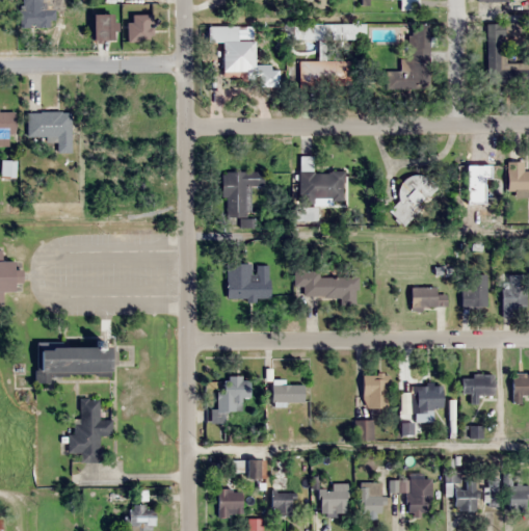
[(24,0),(25,27),(56,27),(56,9),(68,9),(67,0),(24,0)]
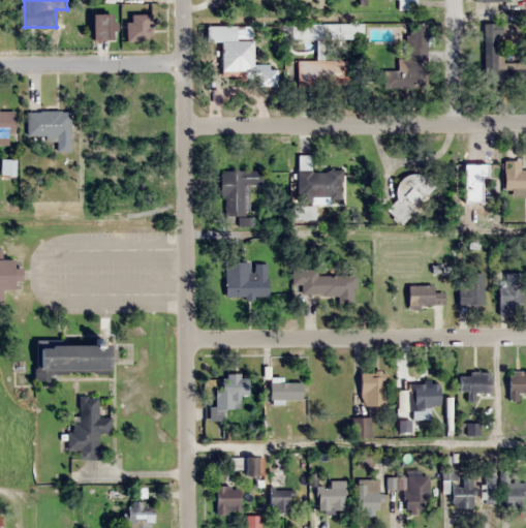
[(92,39),(114,39),(114,14),(93,14),(92,39)]
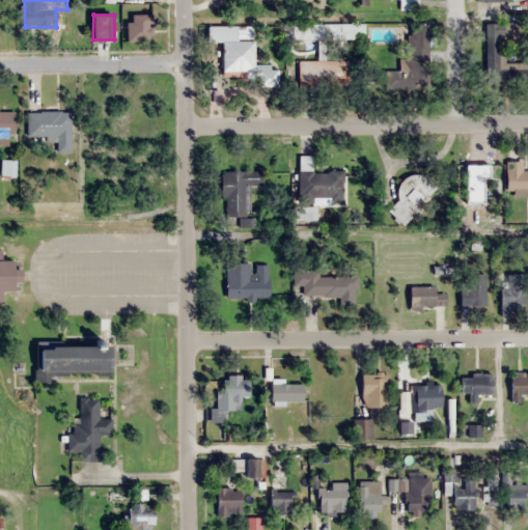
[(151,42),(151,15),(132,15),(132,42),(151,42)]
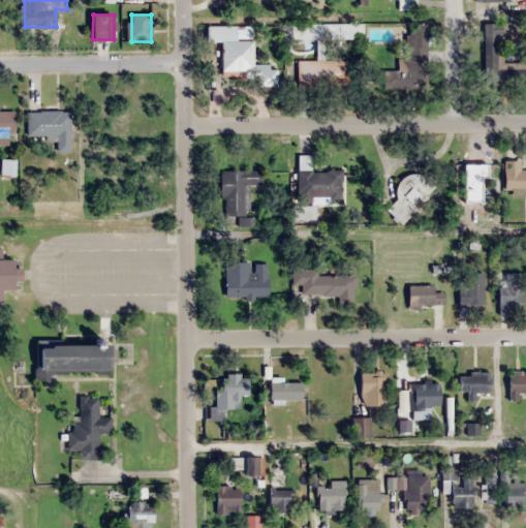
[(525,63),(513,63),(513,24),(487,24),(486,86),(525,86),(525,63)]
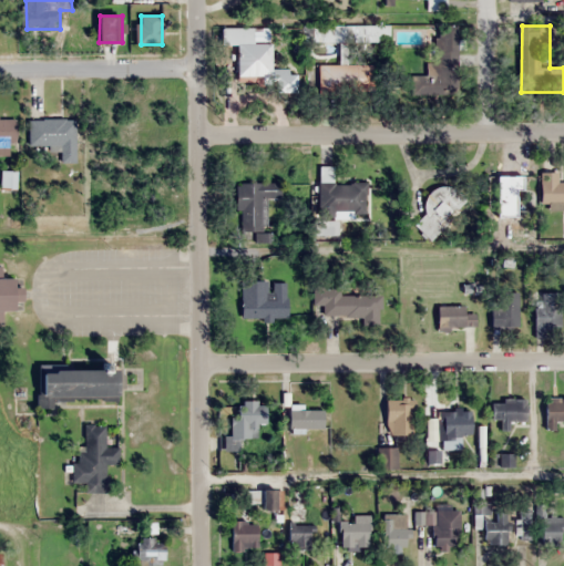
[(304,43),(352,43),(352,27),(304,27),(304,43)]
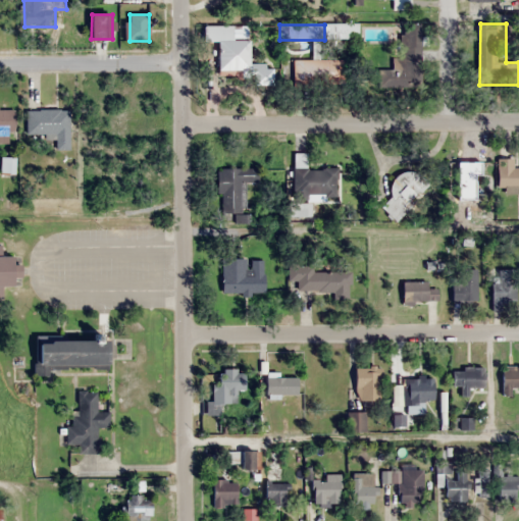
[(423,24),(399,24),(399,86),(423,86),(423,24)]
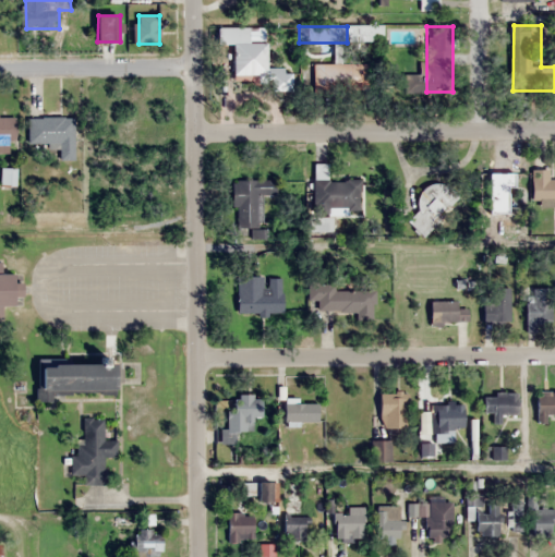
[(268,44),(252,44),(252,28),(220,27),(219,44),(237,44),(237,74),(268,74),(268,44)]
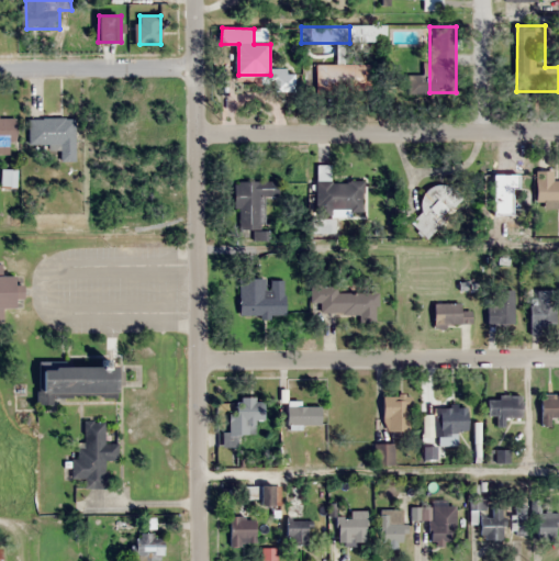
[(368,90),(367,64),(317,65),(317,91),(368,90)]
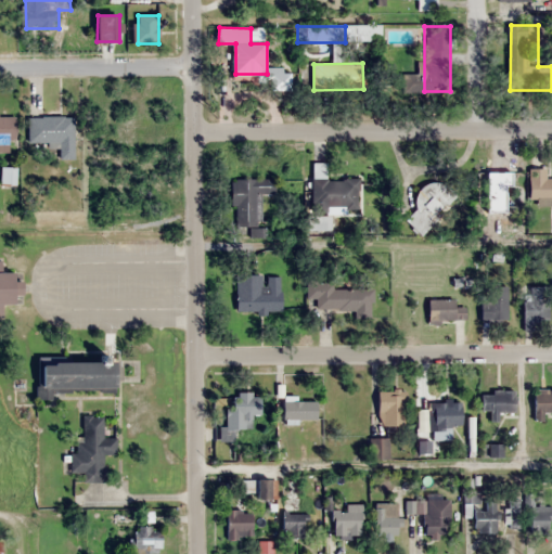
[(14,116),(0,116),(0,151),(14,152),(14,116)]
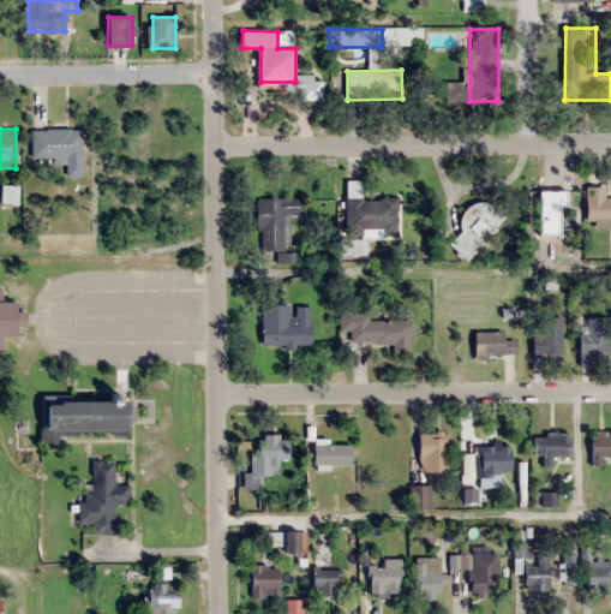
[(85,177),(85,129),(33,129),(33,164),(69,164),(69,177),(85,177)]
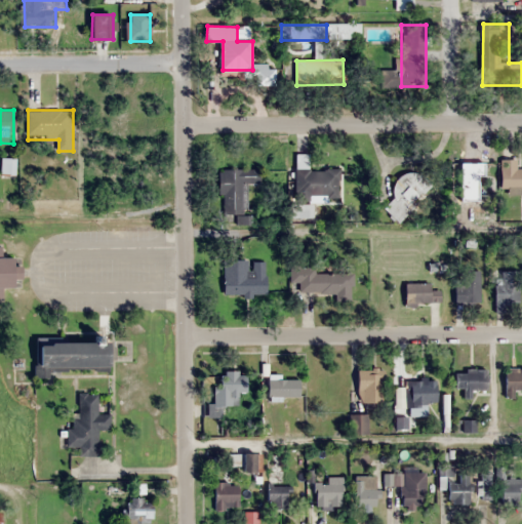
[(521,163),(521,160),(503,159),(503,187),(521,188),(521,163)]
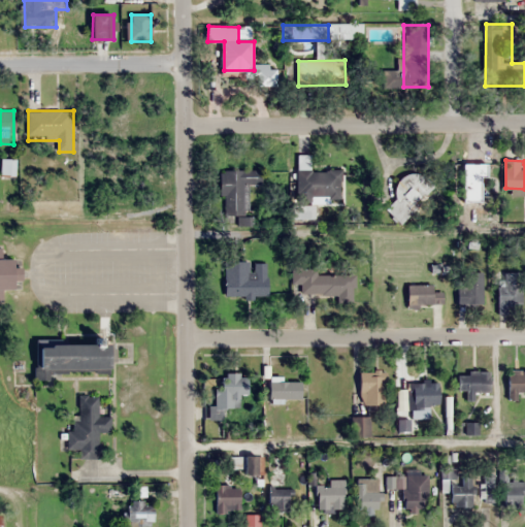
[(463,202),(486,202),(486,165),(463,165),(463,202)]
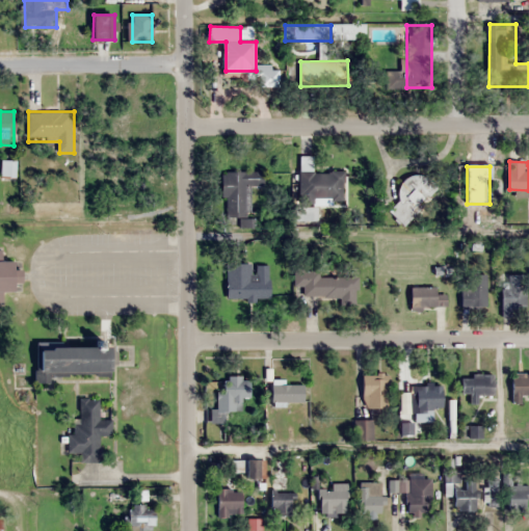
[(402,223),(441,191),(422,168),(396,191),(402,200),(391,210),(402,223)]
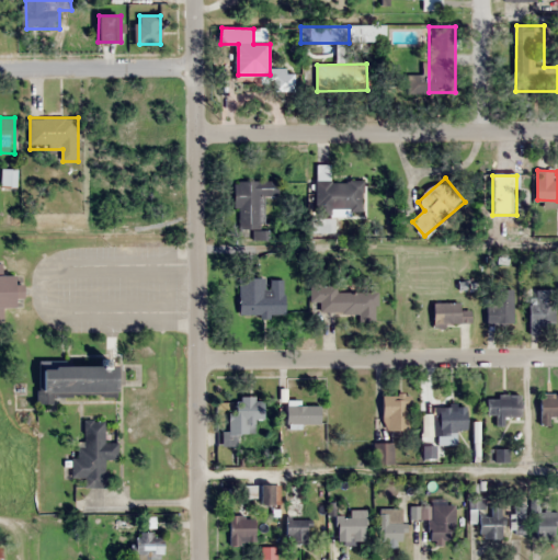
[(317,181),(317,215),(354,215),(354,208),(368,208),(368,181),(317,181)]
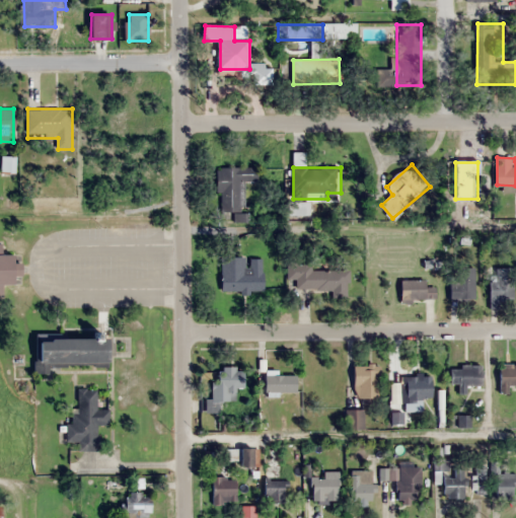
[(244,212),(244,182),(261,182),(261,168),(218,168),(218,212),(244,212)]
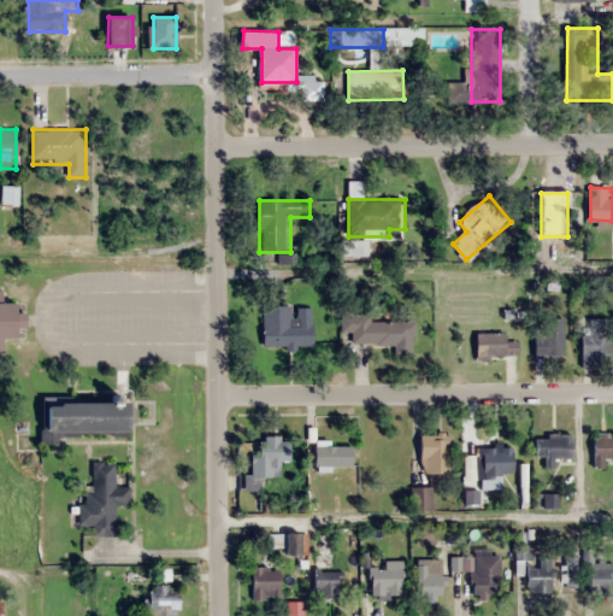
[(0,291),(0,340),(17,341),(17,303),(4,303),(4,291),(0,291)]
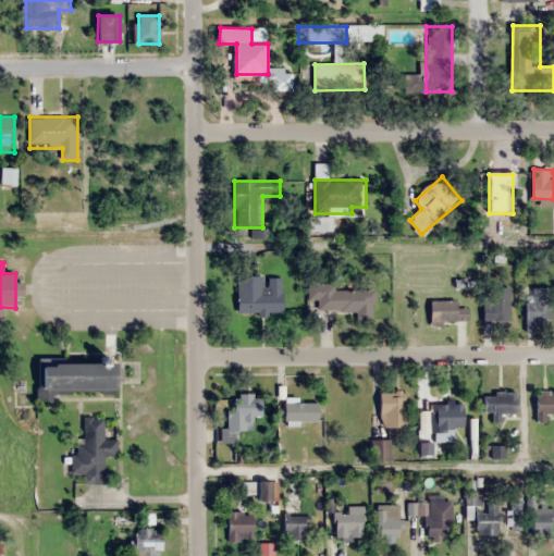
[(284,313),(284,278),(241,278),(241,313),(284,313)]
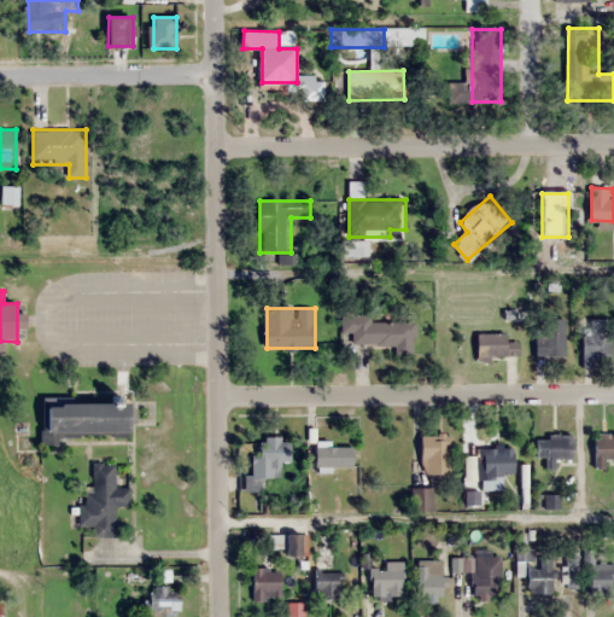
[(373,321),(373,316),(343,316),(343,333),(354,333),(354,347),(417,345),(417,321),(373,321)]
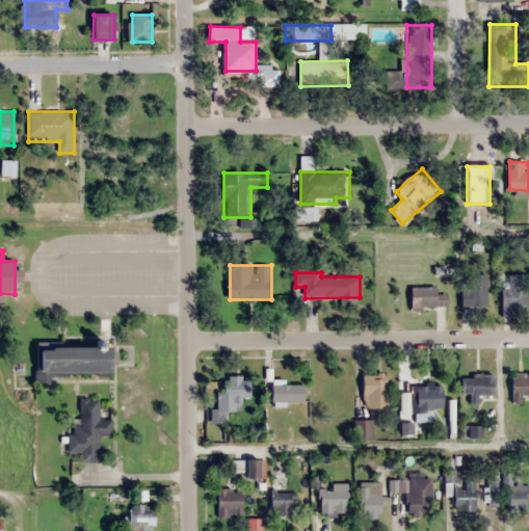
[(464,307),(490,307),(490,275),(464,275),(464,307)]
